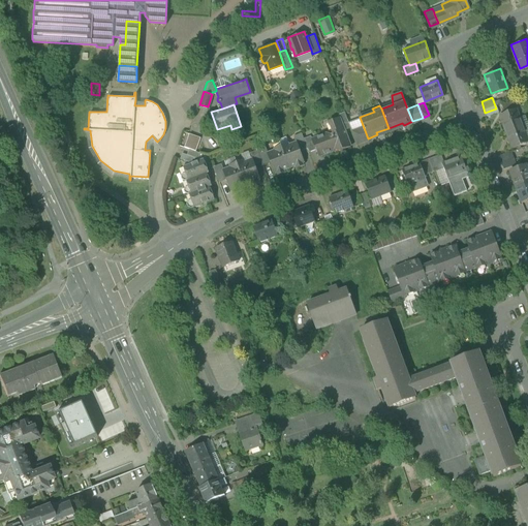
[(499,114),(505,130),(522,124),(519,116),(516,107),(499,114)]
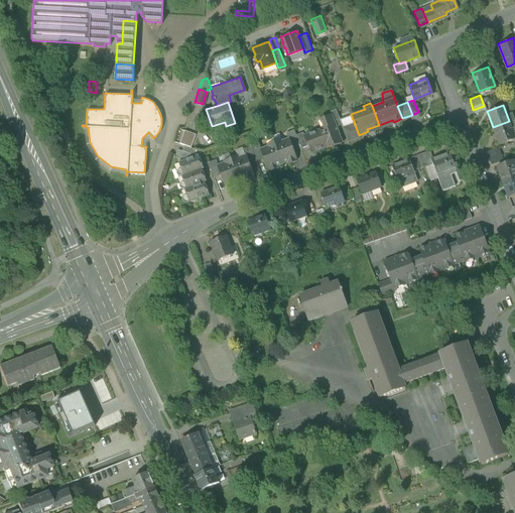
[(331,113),(336,125),(341,123),(336,108),(330,110),(331,113)]
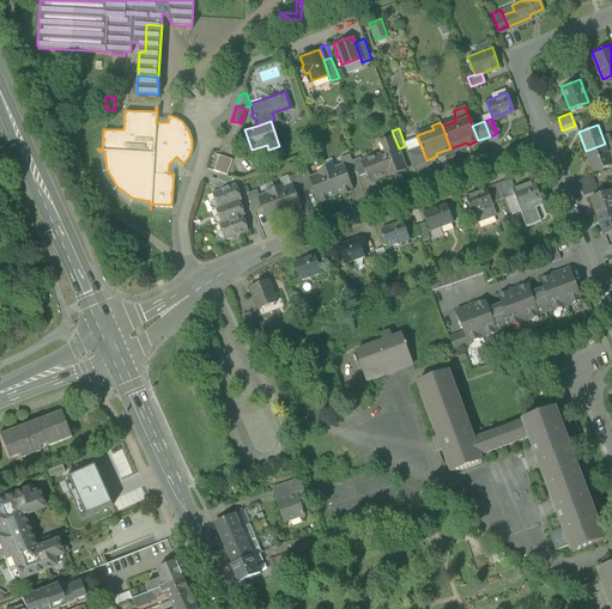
[(601,134),(605,144),(611,141),(609,132),(601,134)]
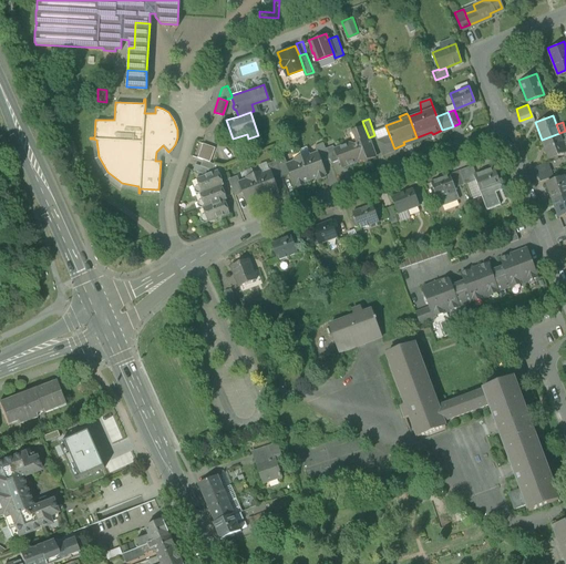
[(362,161),(369,157),(368,155),(374,153),(369,137),(363,124),(352,129),(356,139),(350,141),(357,157),(361,156),(362,161)]
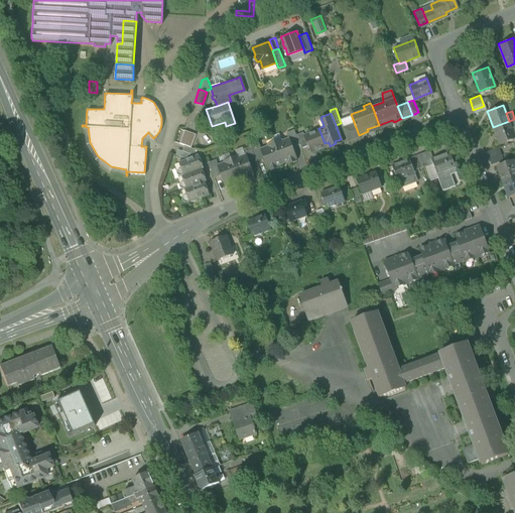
[(514,136),(509,121),(493,127),(499,143),(514,137),(514,136)]
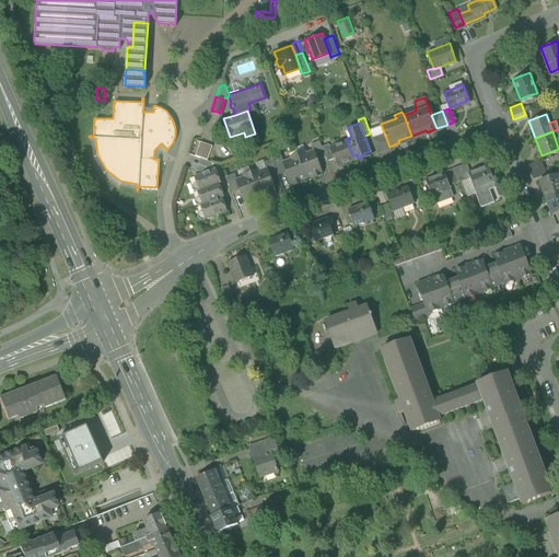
[(372,137),(377,151),(389,147),(384,132),(372,137)]
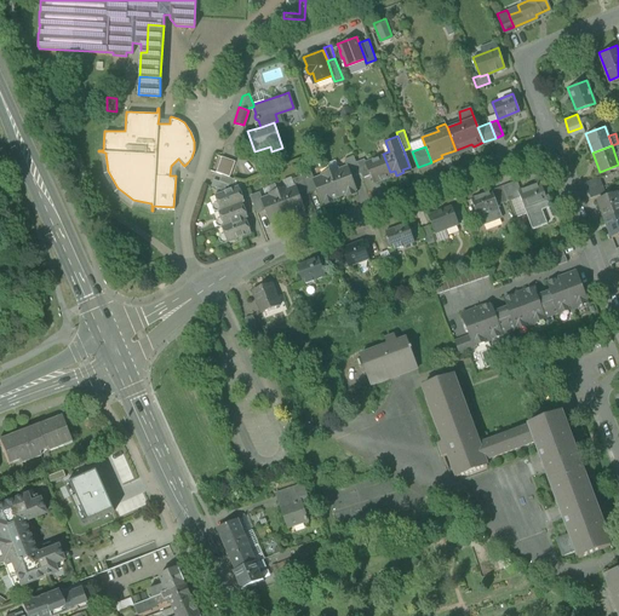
[(131,203),(152,209),(152,203),(133,200),(118,188),(108,171),(105,153),(101,151),(103,172),(114,190),(131,203)]
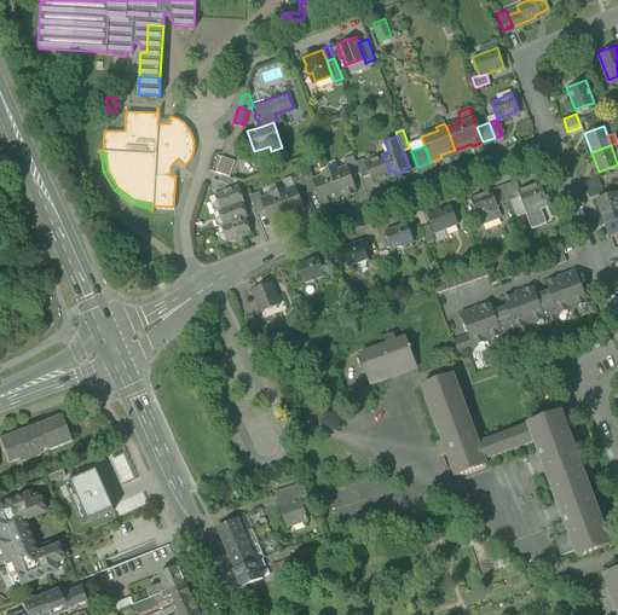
[(350,174),(359,172),(354,160),(352,154),(342,157),(345,164),(346,163),(350,174)]
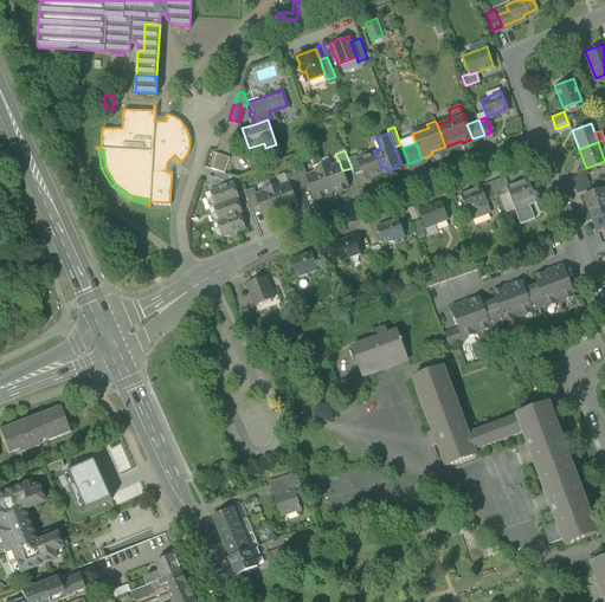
[(381,170),(381,168),(374,150),(356,157),(361,169),(362,169),(365,177),(381,170)]
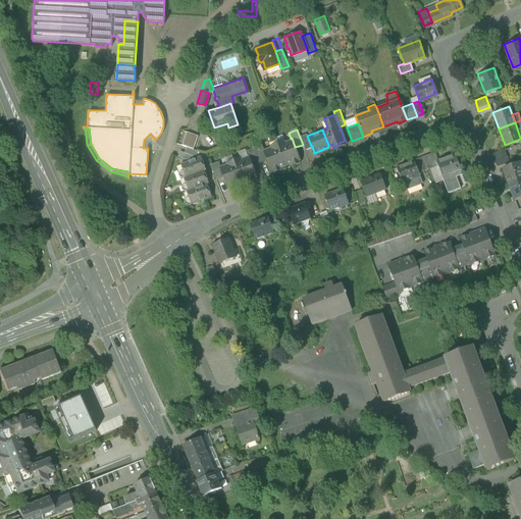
[(198,135),(187,131),(181,144),(186,145),(193,148),(198,135)]
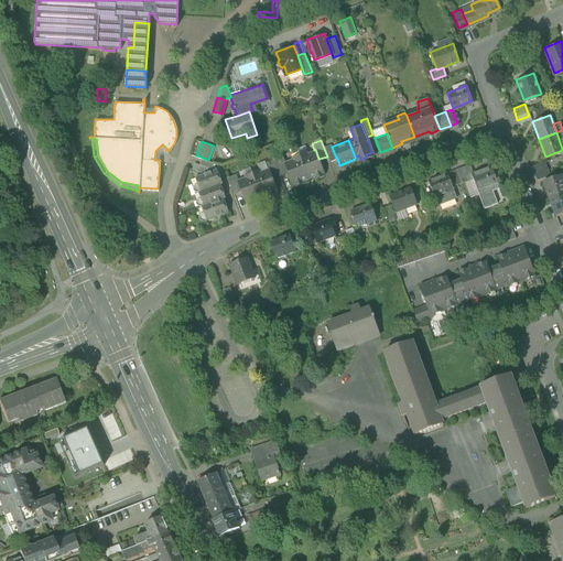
[(331,143),(323,146),(327,157),(328,161),(336,158),(332,147),(331,143)]
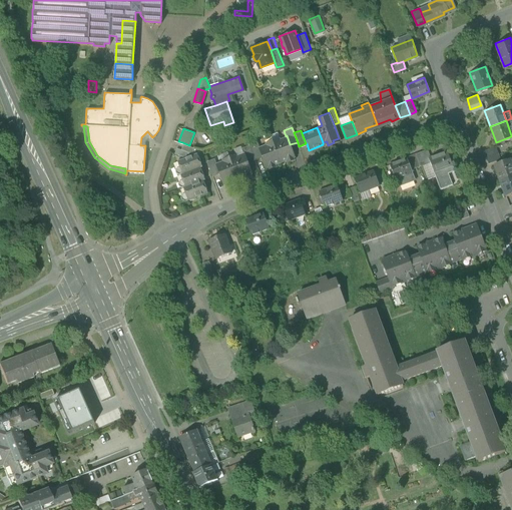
[(140,145),(145,145),(145,139),(150,135),(147,131),(141,137),(140,145)]
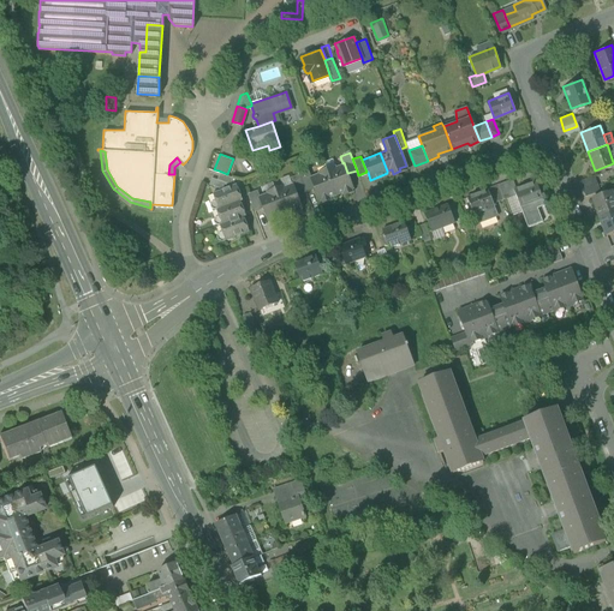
[(323,161),(326,168),(335,165),(332,157),(323,161)]
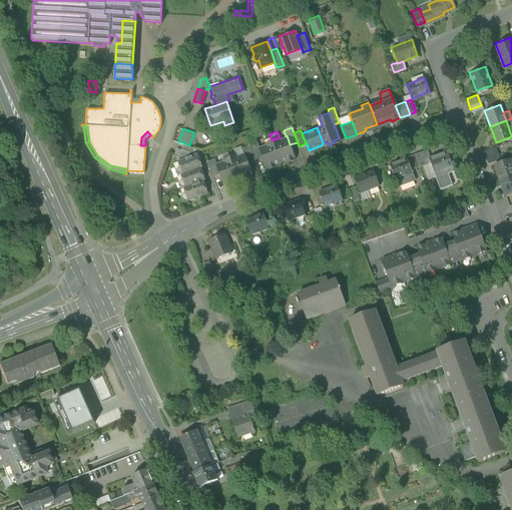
[(280,137),(272,140),(281,161),(286,159),(287,161),(294,158),(293,156),(295,156),(290,144),(287,135),(286,136),(280,138),(280,137)]
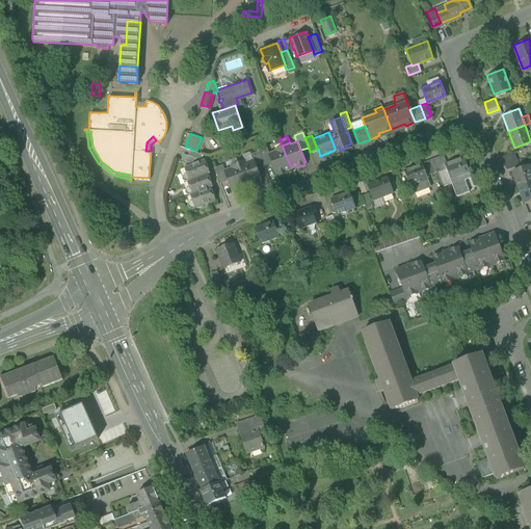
[(267,146),(258,150),(264,164),(271,161),(268,152),(269,152),(267,146)]
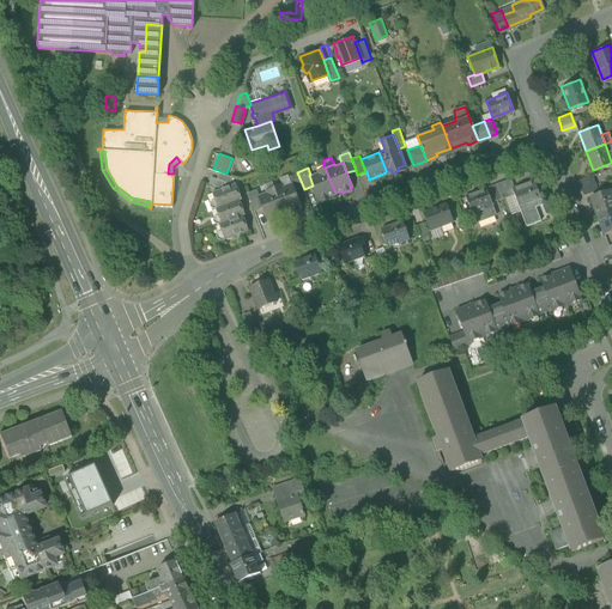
[(328,195),(335,193),(325,168),(316,170),(317,171),(310,175),(309,175),(313,186),(317,199),(320,199),(321,201),(329,198),(328,195)]
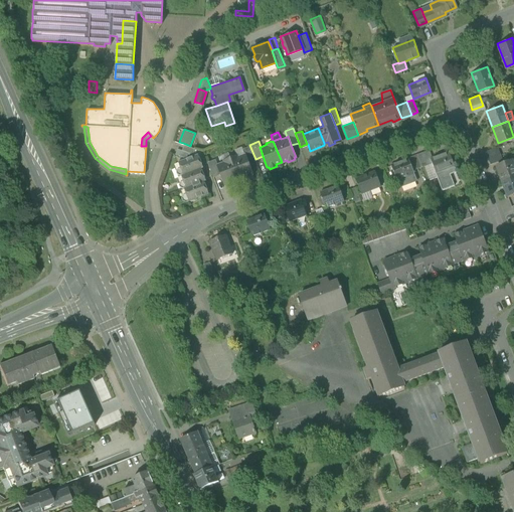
[(183,143),(181,149),(188,151),(192,153),(194,147),(190,146),(183,143)]
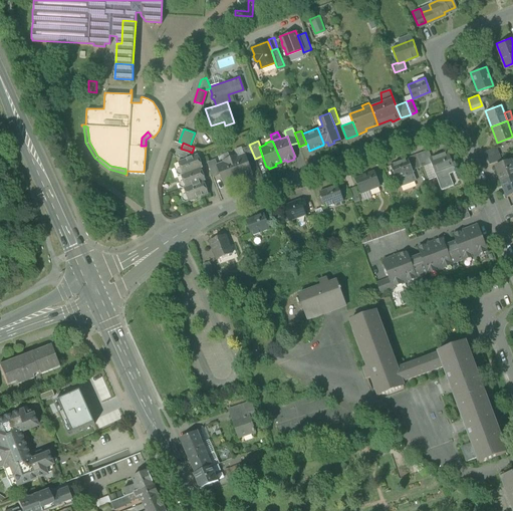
[(248,162),(255,159),(249,145),(241,148),(244,154),(245,153),(248,162)]
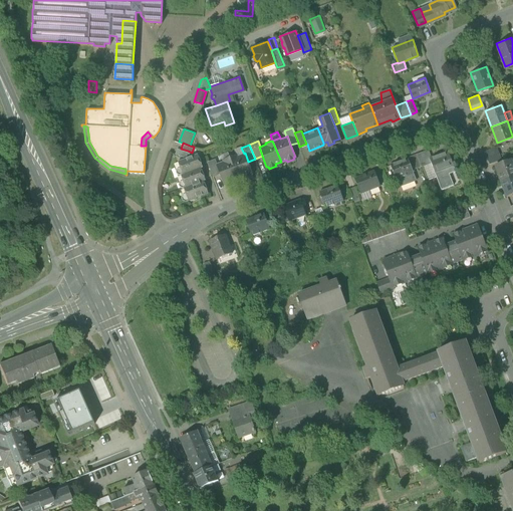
[(484,150),(487,156),(498,152),(496,146),(484,150)]
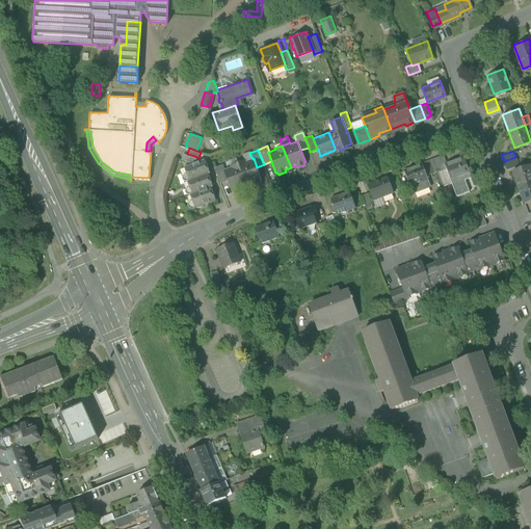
[(192,162),(194,156),(187,154),(183,152),(181,158),(192,162)]
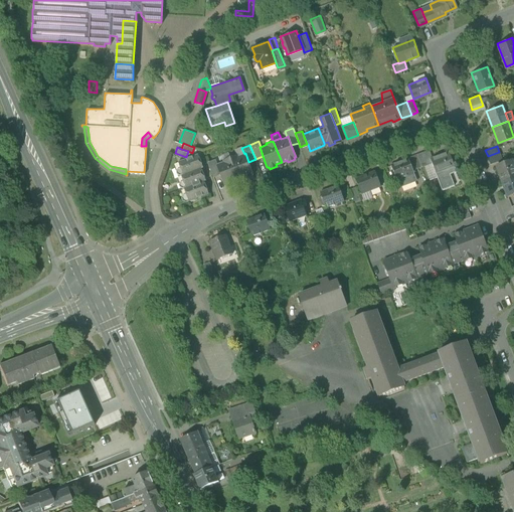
[(431,149),(422,151),(427,163),(432,162),(430,158),(433,157),(431,149)]
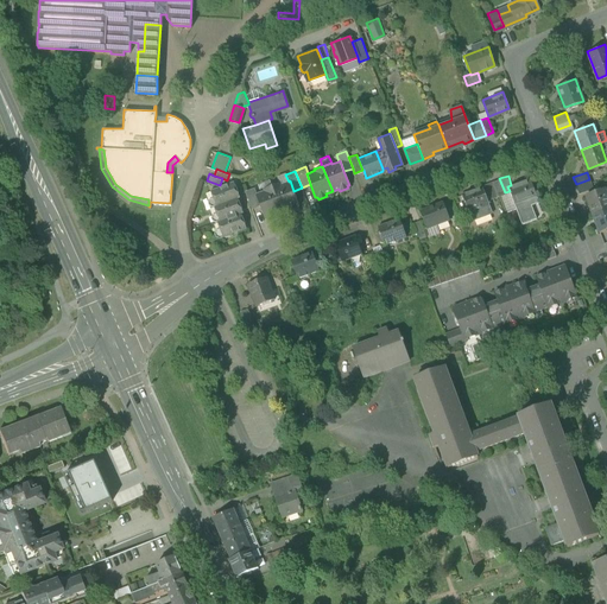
[(497,195),(505,192),(499,178),(492,182),(497,195)]
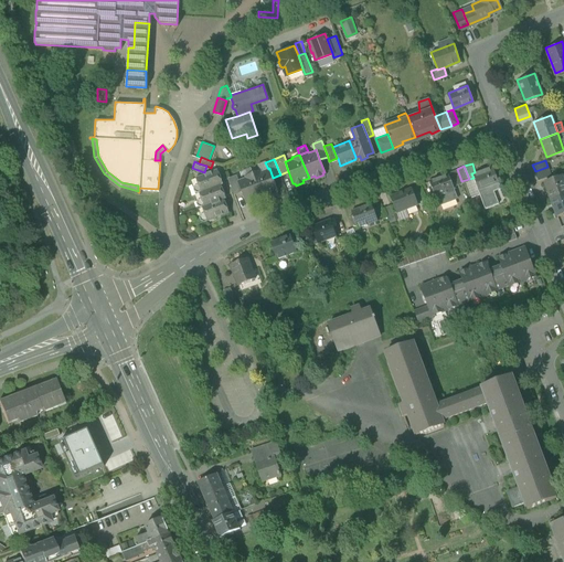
[(474,178),(478,192),(488,188),(489,191),(490,191),(500,187),(492,166),(475,172),(471,173),(474,178)]
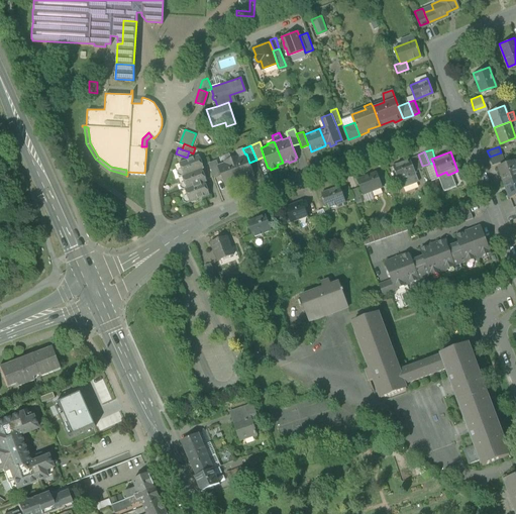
[(504,160),(501,152),(490,157),(492,165),(504,160)]
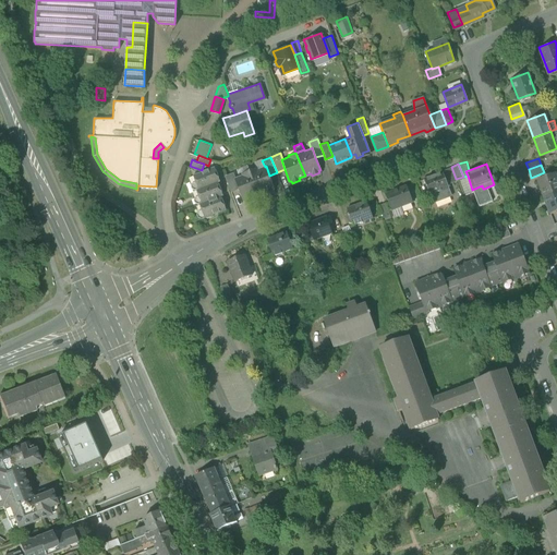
[(195,180),(197,188),(217,181),(219,180),(214,166),(193,175),(195,180)]
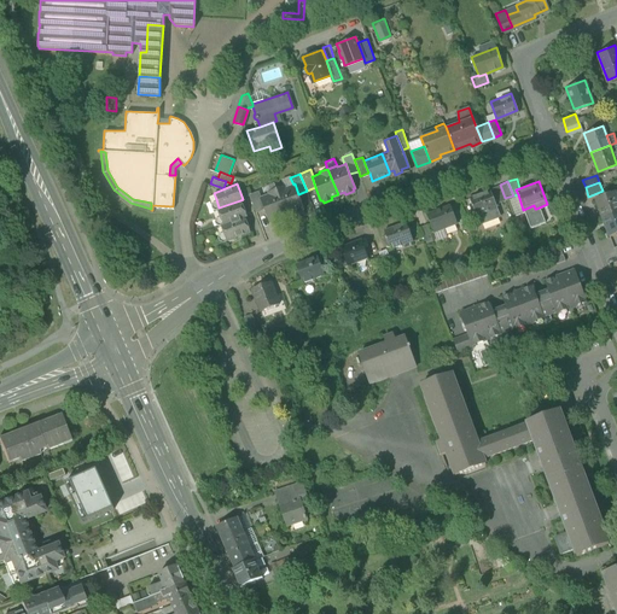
[(285,186),(277,189),(286,215),(294,212),(294,214),(303,211),(302,209),(304,208),(298,194),(295,183),(294,185),(285,187),(285,186)]
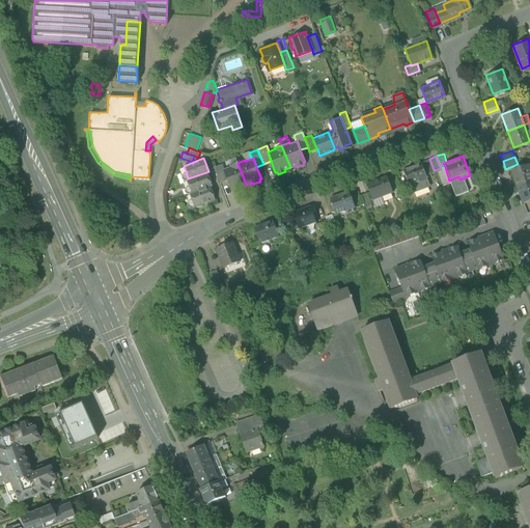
[(425,174),(434,170),(429,159),(420,162),(421,164),(425,174)]
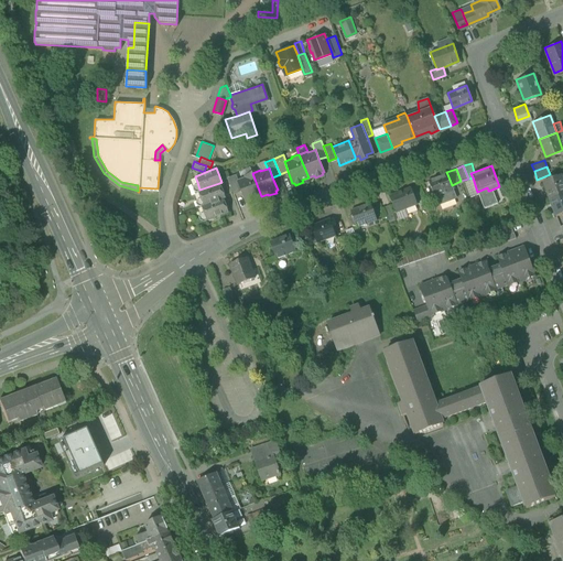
[(228,180),(233,193),(241,190),(238,180),(239,179),(237,173),(227,176),(228,180)]
